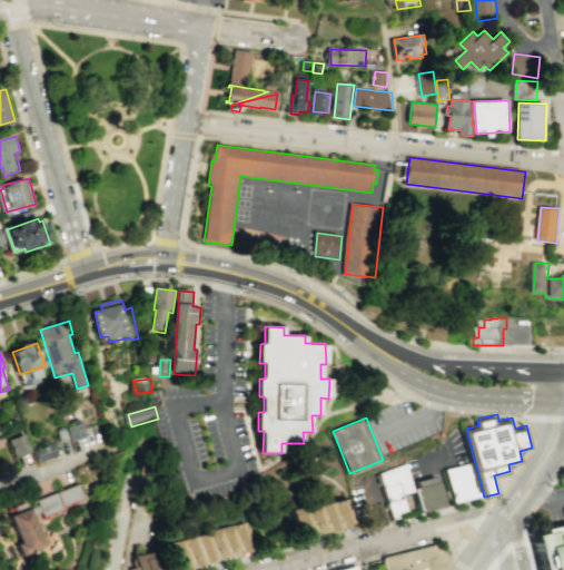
[(70,426),(85,422),(89,435),(75,440),(70,426)]
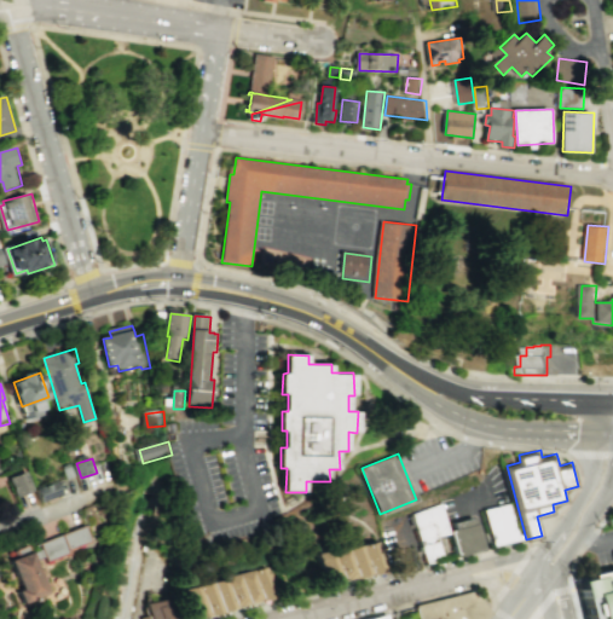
[(11,476),(28,470),(34,489),(18,495),(11,476)]
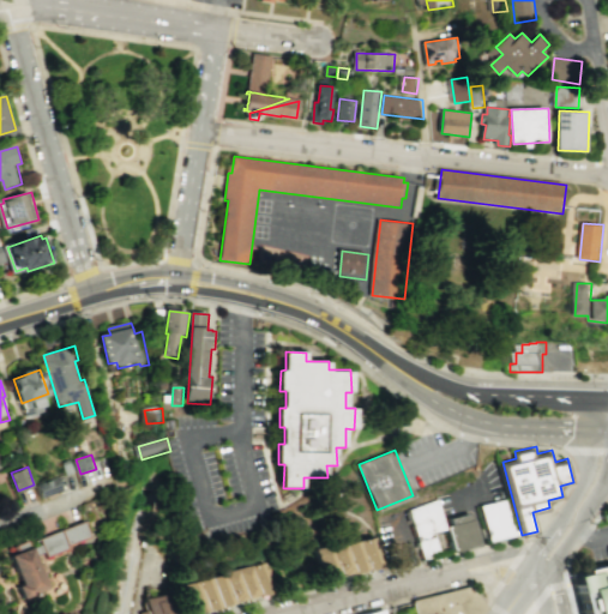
[(42,497),(37,485),(58,476),(62,489),(42,497)]
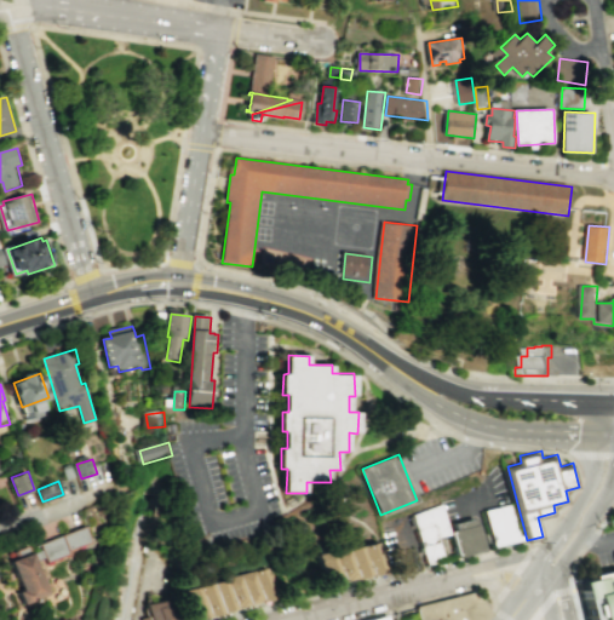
[(418,515),(430,566),(439,563),(437,561),(448,558),(442,537),(454,534),(452,523),(447,503),(418,515)]
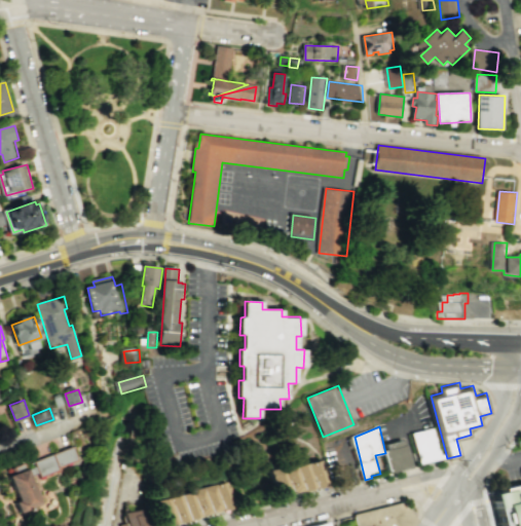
[(414,433),(435,427),(441,454),(444,454),(445,458),(421,463),(414,433)]
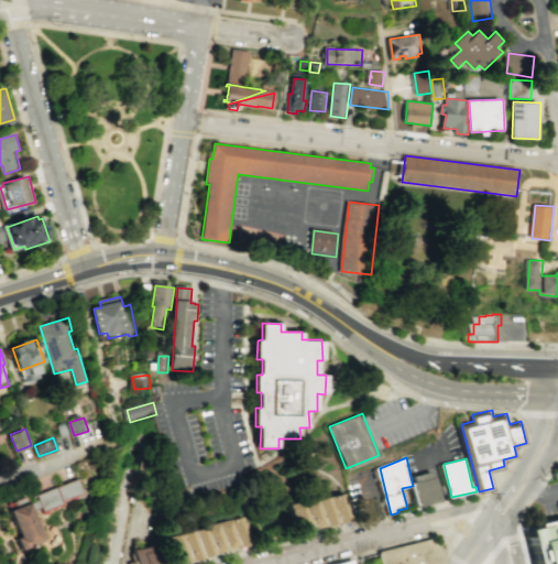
[(438,473),(419,476),(420,483),(415,484),(420,507),(444,501),(438,473)]
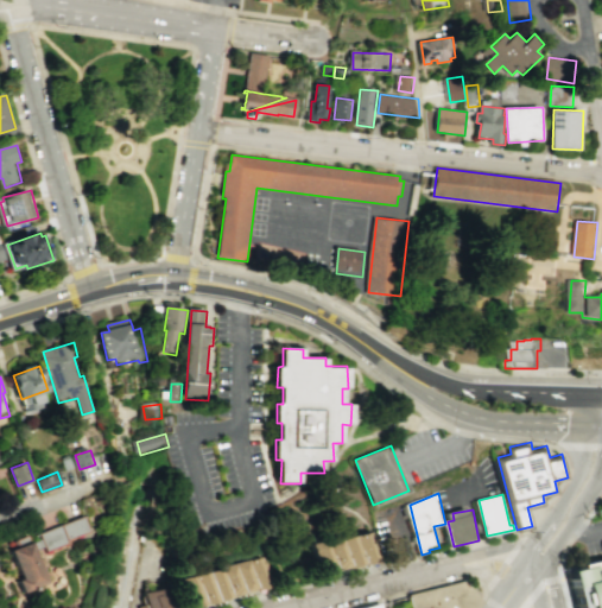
[(42,533),(87,515),(93,532),(49,550),(42,533)]
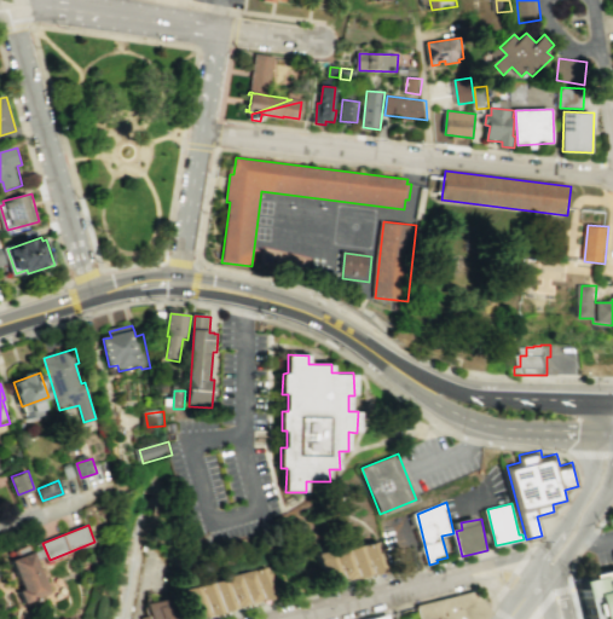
[(366,548),(381,545),(388,577),(374,579),(366,548)]
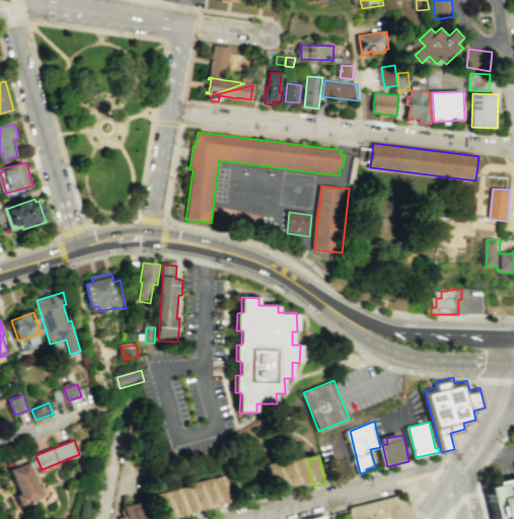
[(295,462),(307,459),(313,486),(301,489),(295,462)]
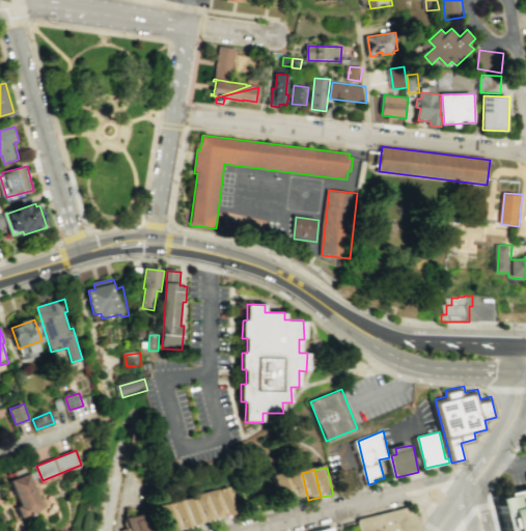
[(289,476),(302,473),(308,500),(296,503),(289,476)]
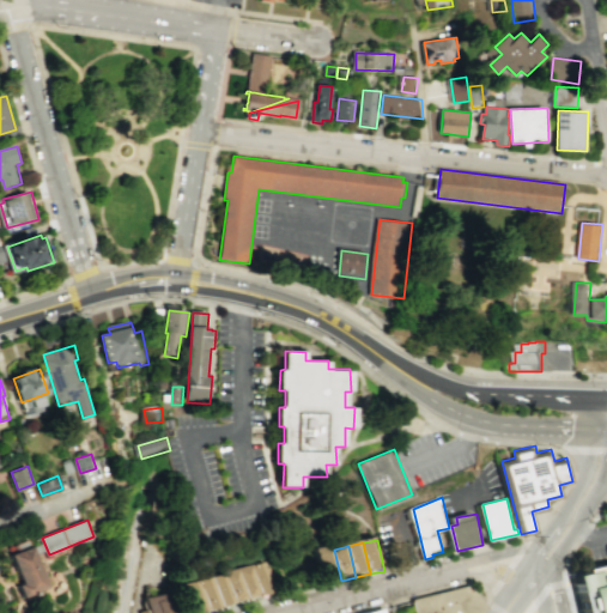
[(14,556),(35,547),(52,588),(25,599),(20,587),(26,584),(14,556)]
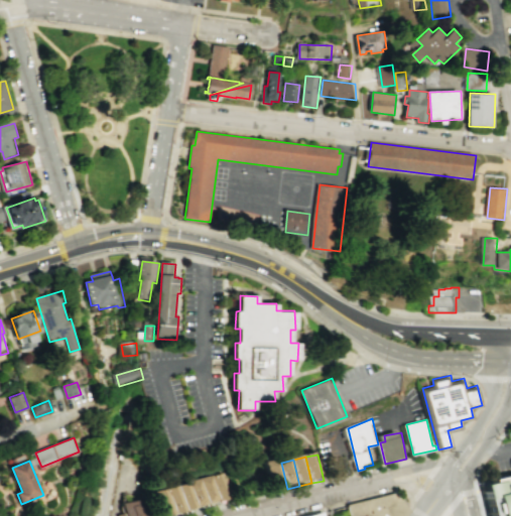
[(269,465),(281,463),(287,489),(275,491),(269,465)]
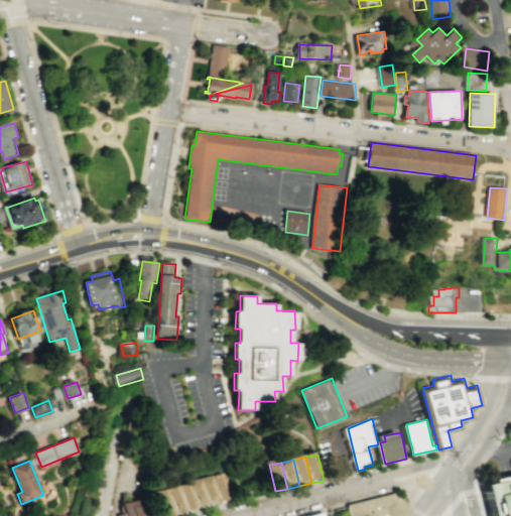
[(510,515),(490,515),(483,484),(491,482),(490,478),(510,472),(510,515)]
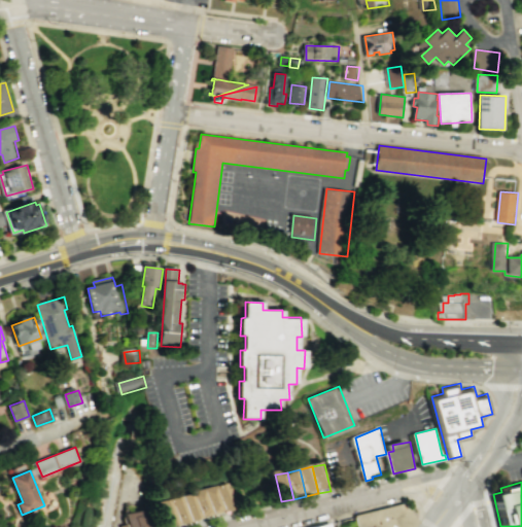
[(265,486),(274,484),(276,494),(267,496),(265,486)]
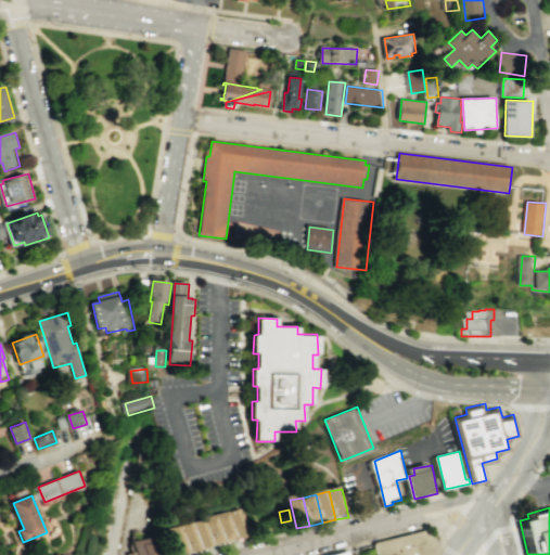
[(233,513),(245,511),(253,539),(240,541),(233,513)]
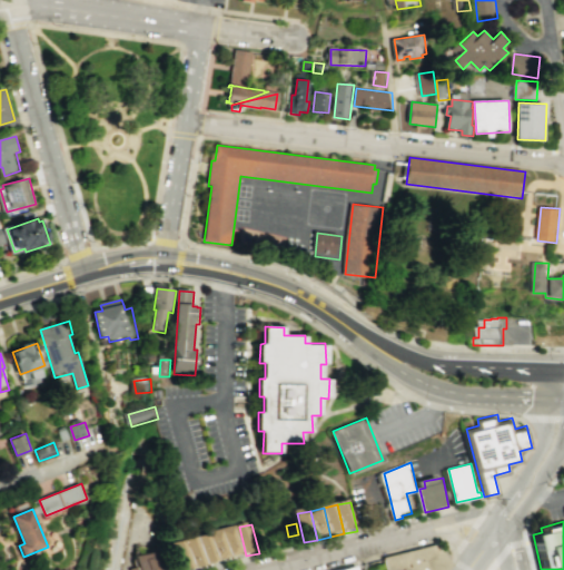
[(226,530),(239,527),(246,556),(234,559),(226,530)]
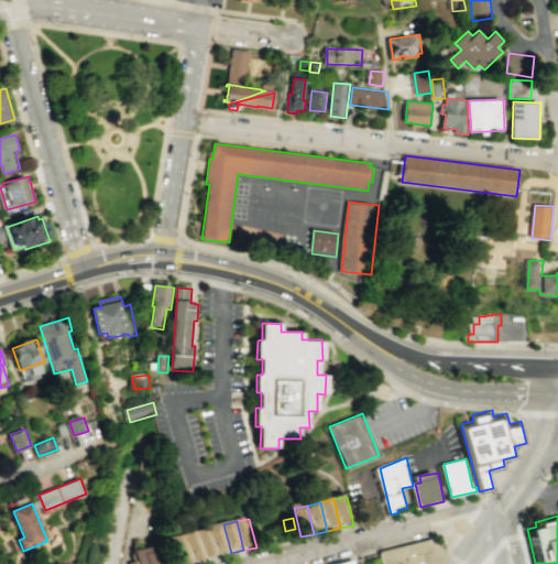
[(211,528),(223,524),(231,553),(218,556),(211,528)]
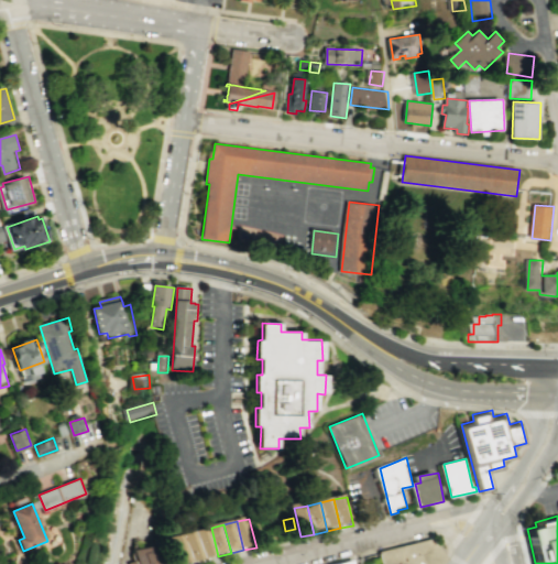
[(256,527),(266,524),(269,534),(259,537),(256,527)]
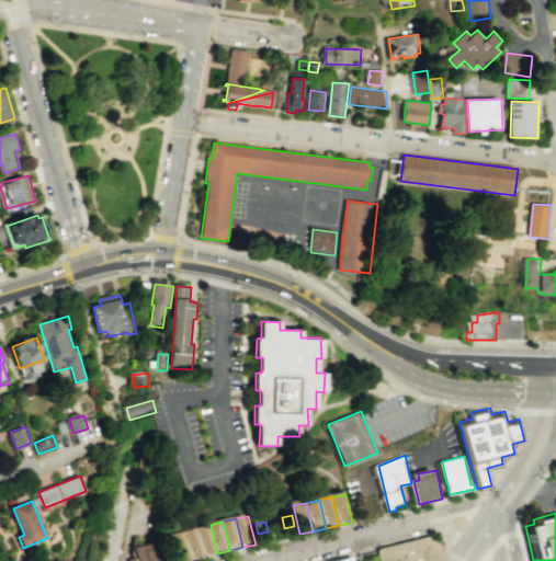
[(197,528),(211,525),(217,553),(205,557),(197,528)]
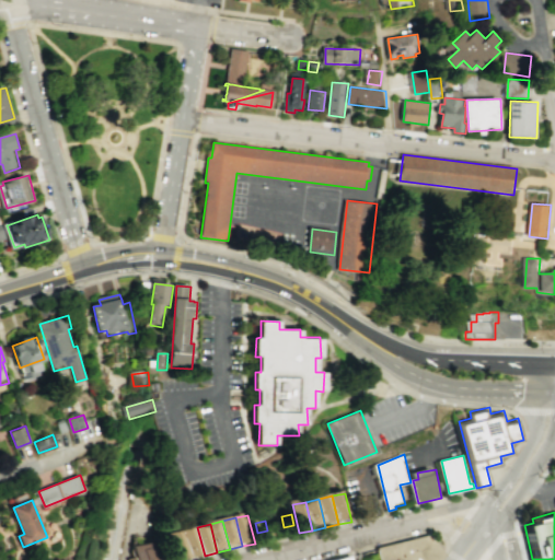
[(185,531),(197,527),(205,556),(192,559),(185,531)]
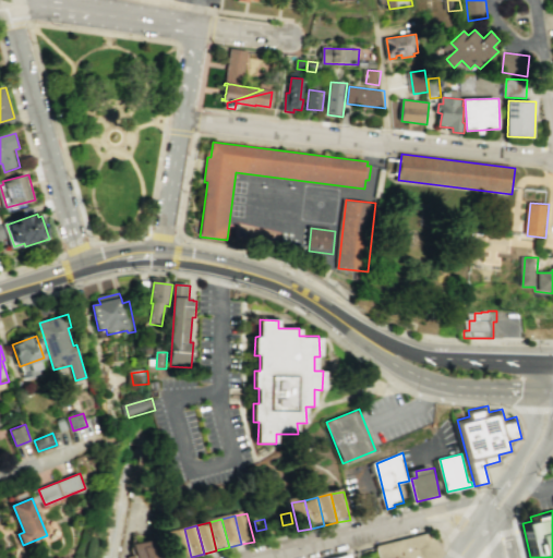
[(178,557),(171,532),(184,529),(191,557),(187,557),(178,557)]
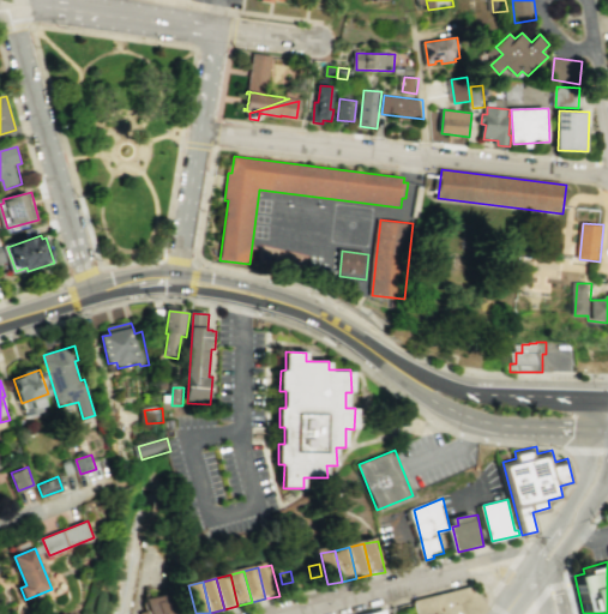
[(414,601),(416,613),(485,613),(491,608),(479,591),(470,587),(414,601)]
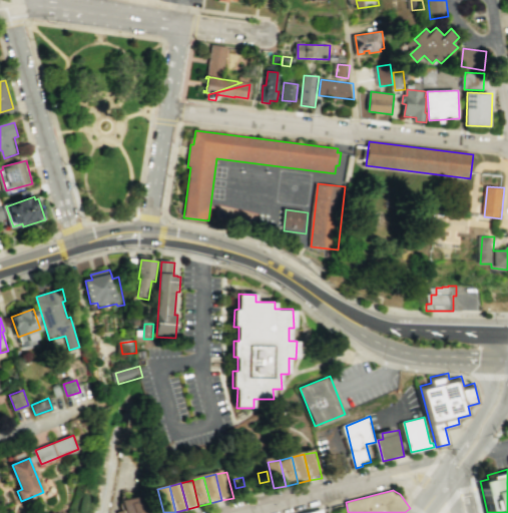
[(130,512),(128,503),(147,498),(150,512),(130,512)]
